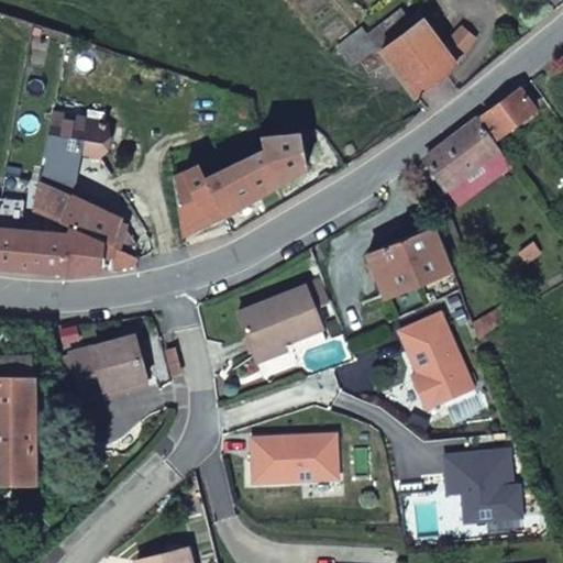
[(403,11),(367,36),(378,47),(379,47),(417,96),(457,66),(477,40),(463,26),(445,47),(418,12),(409,19),(403,11)]
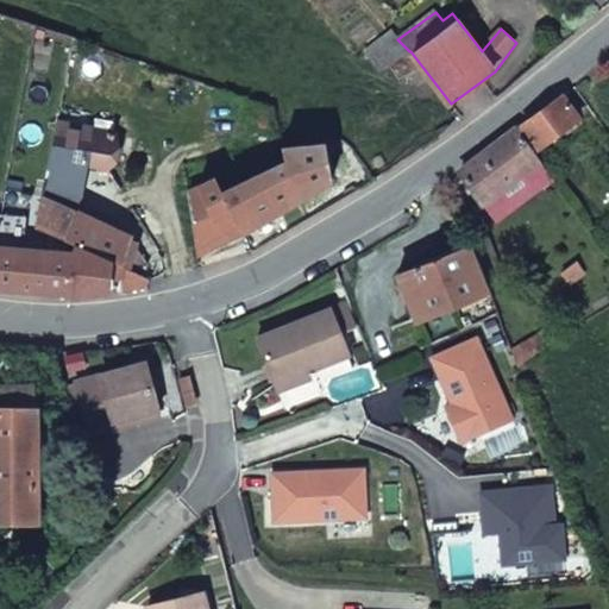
[(397,39),(391,32),(368,51),(383,70),(409,51),(397,39)]
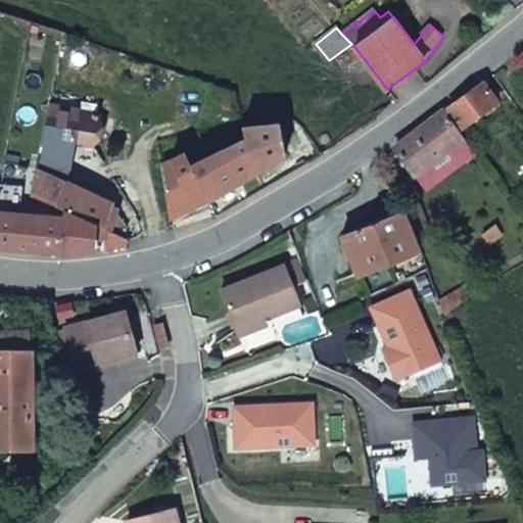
[(484,83),(447,108),(462,129),(498,102),(484,83)]
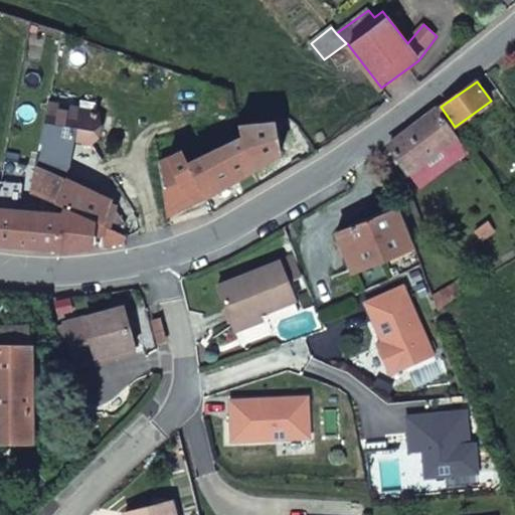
[(225,103),(233,101),(231,91),(219,87),(218,102),(225,103)]
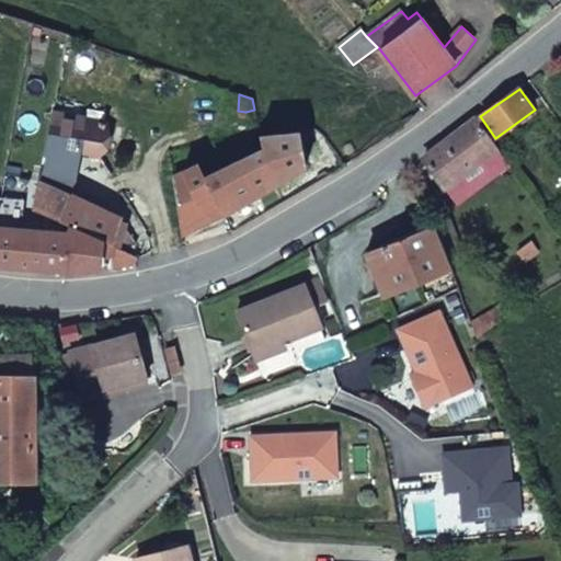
[(105,123),(54,112),(41,179),(71,192),(79,150),(99,153),(105,123)]
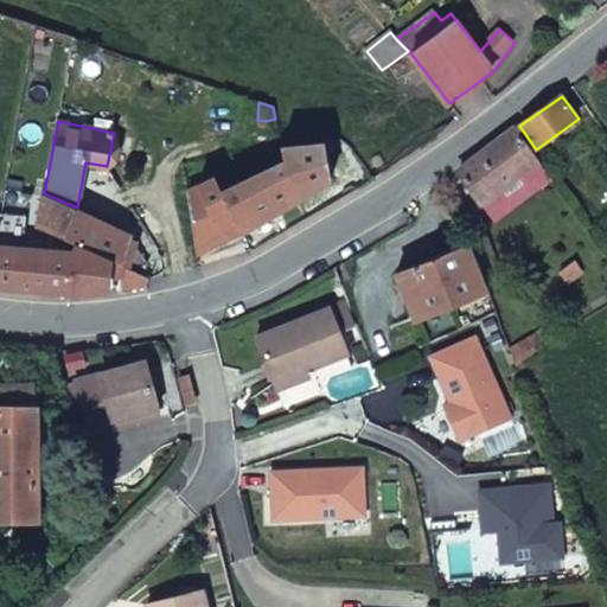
[(517,128),(458,171),(481,203),(540,160),(517,128)]
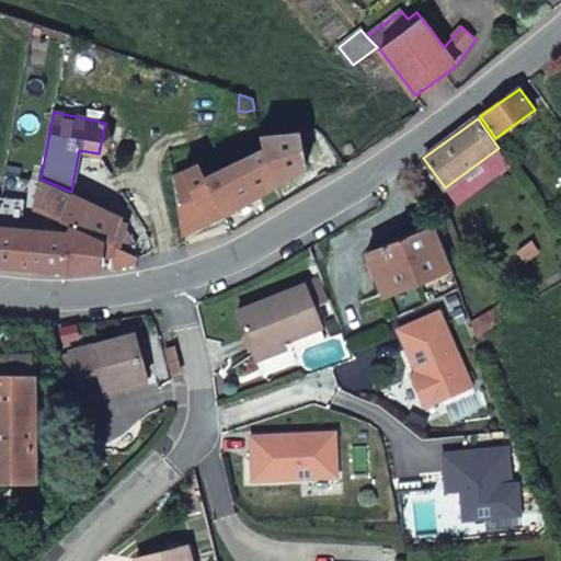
[(260,137),(259,156),(207,180),(199,168),(185,174),(191,187),(208,222),(224,216),(307,167),(300,133),(288,133),(260,137)]
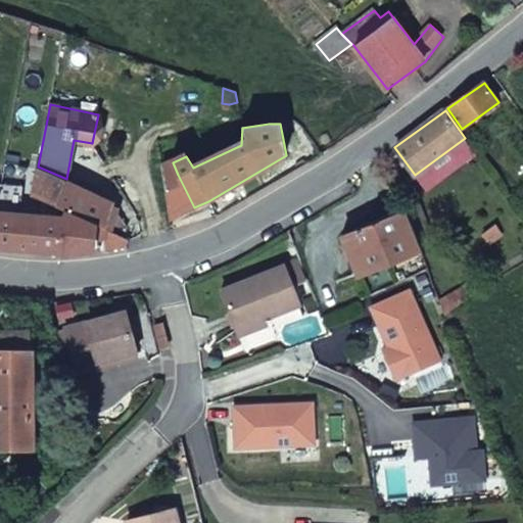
[(477,156),(465,138),(415,175),(427,192),(477,156)]
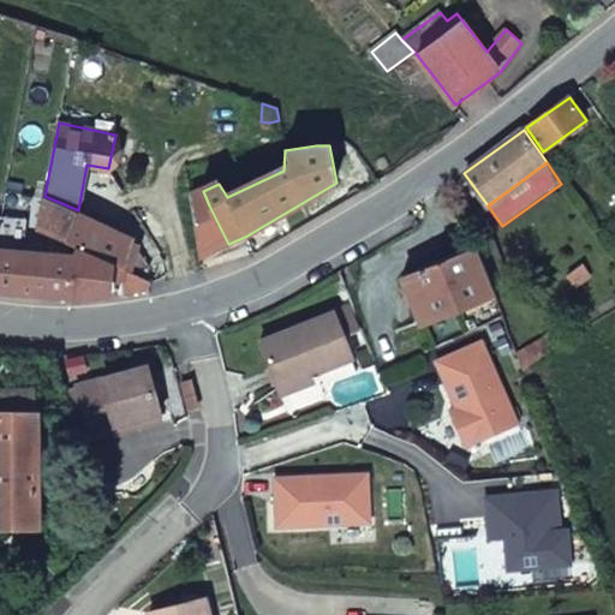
[(228,244),(209,206),(203,191),(191,196),(193,212),(193,213),(201,257),(228,244)]
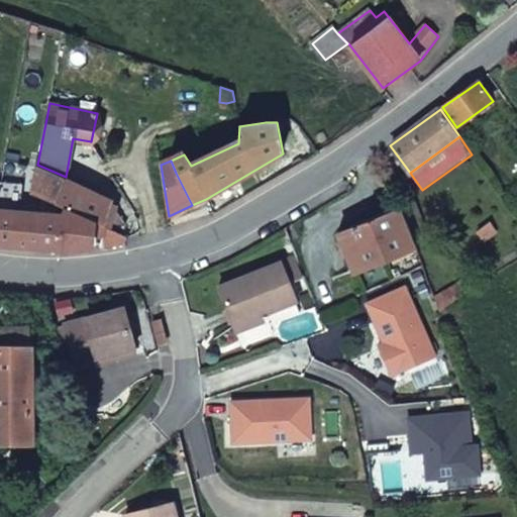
[(32,193),(62,206),(106,226),(113,199),(66,177),(37,165),(32,193)]
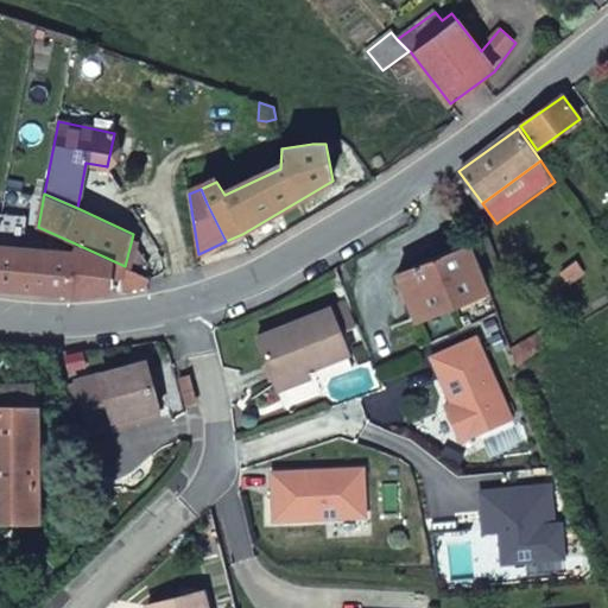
[(27,214),(2,209),(0,222),(0,289),(71,296),(77,296),(109,292),(111,278),(121,279),(120,290),(147,287),(151,278),(125,266),(73,242),(69,252),(21,247),(27,214)]
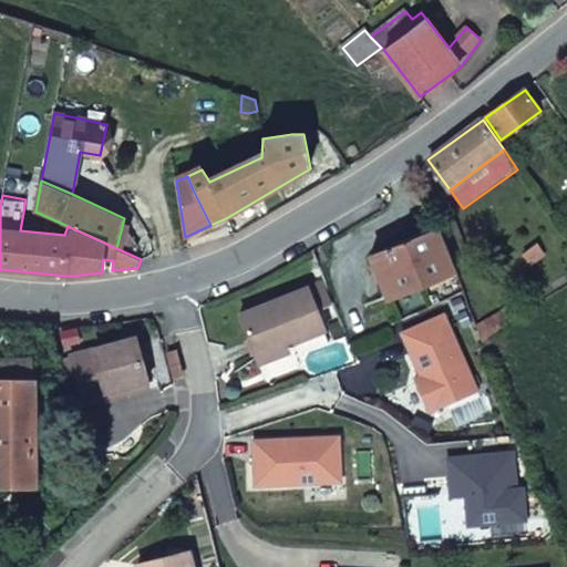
[(452,259),(439,226),(371,255),(390,300),(457,272),(452,259)]
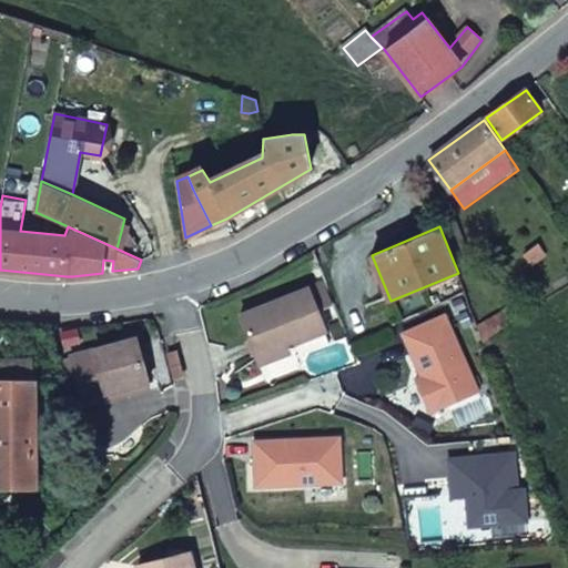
[(162,260),(164,259),(173,254),(165,240),(154,245),(162,260)]
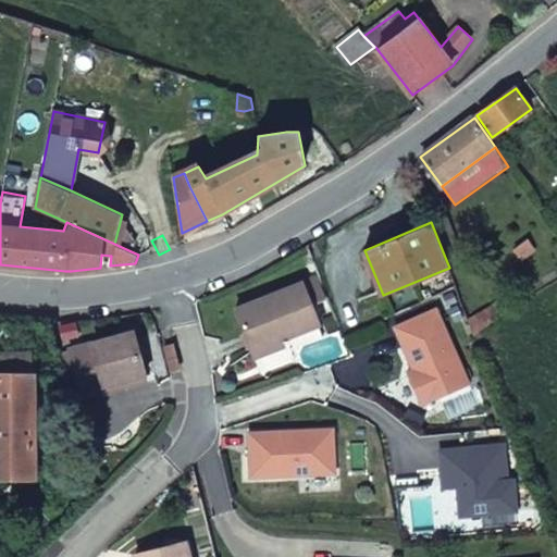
[(535,251),(529,242),(515,251),(521,261),(535,251)]
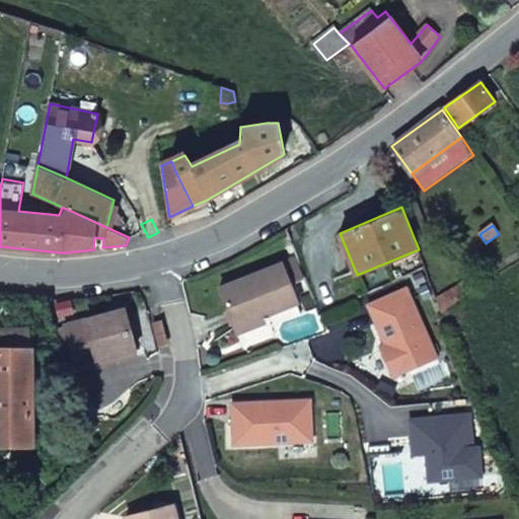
[(291,284),(306,278),(297,256),(219,291),(236,329),(263,318),(299,303),(291,284)]
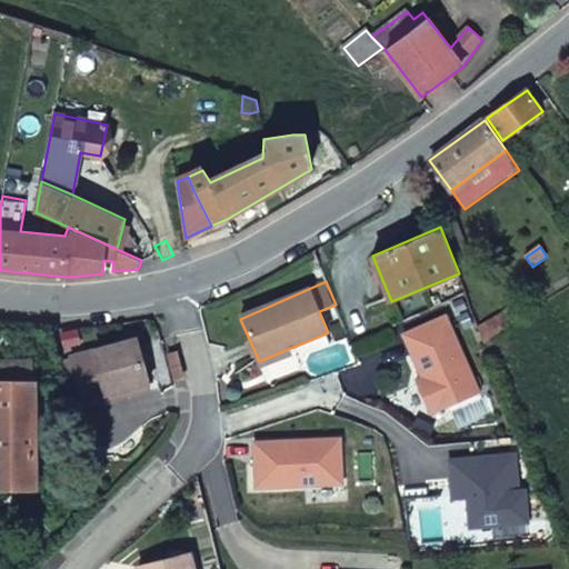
[(521,301),(480,326),(486,341),(528,313),(521,301)]
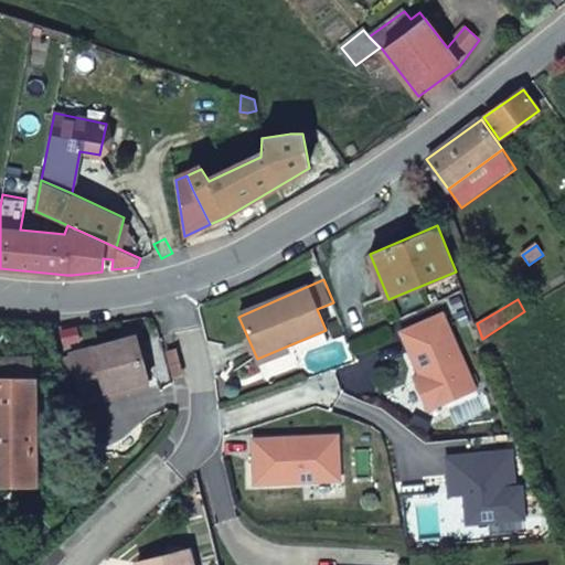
[(78,331),(65,336),(70,348),(83,344),(78,331)]
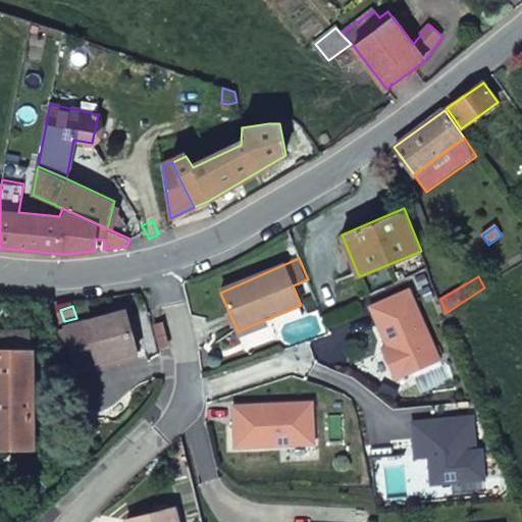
[(70,330),(82,374),(105,369),(103,363),(140,355),(129,314),(70,330)]
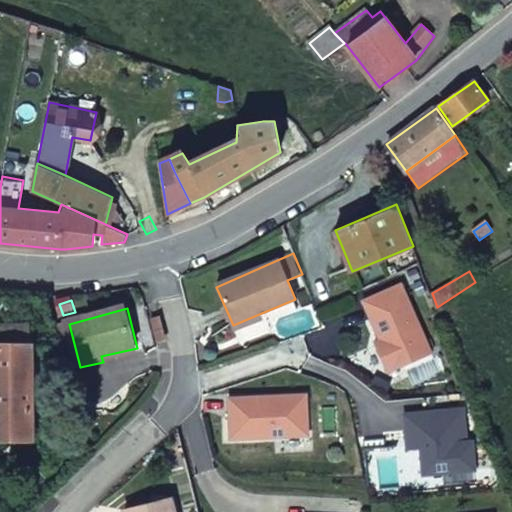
[(262,320),(259,314),(233,325),(236,331),(262,320)]
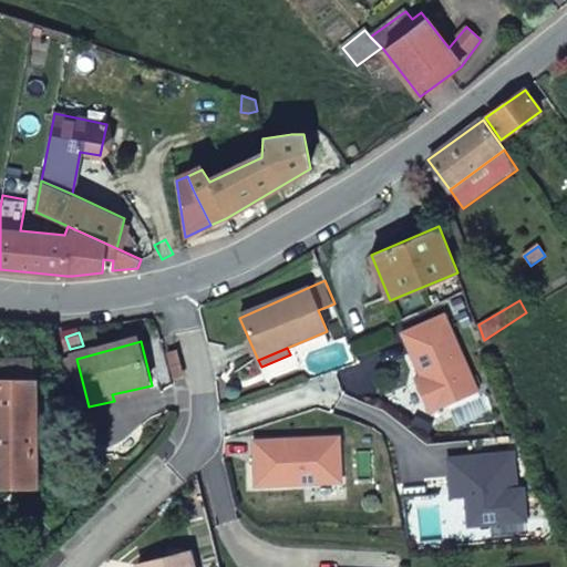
[(0,486),(37,484),(33,357),(0,357),(0,486)]
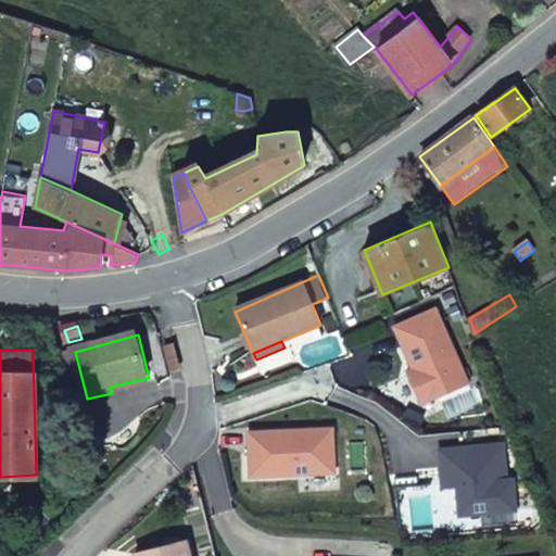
[(75,352),(65,354),(77,402),(87,399),(75,352)]
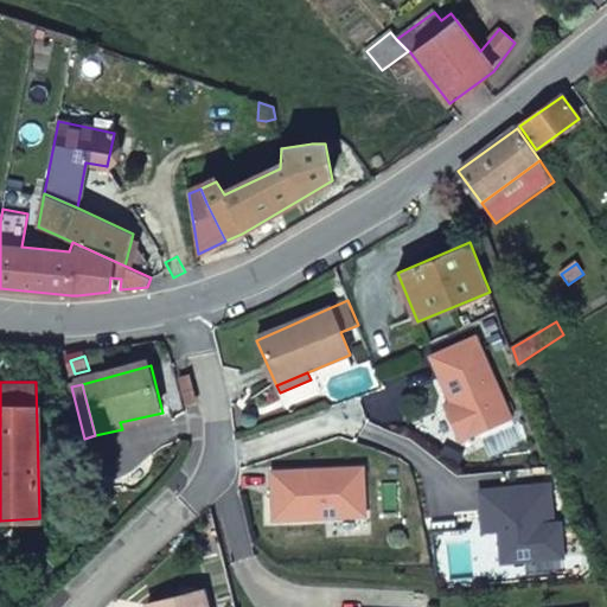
[(120,422),(122,429),(165,419),(163,413),(120,422)]
